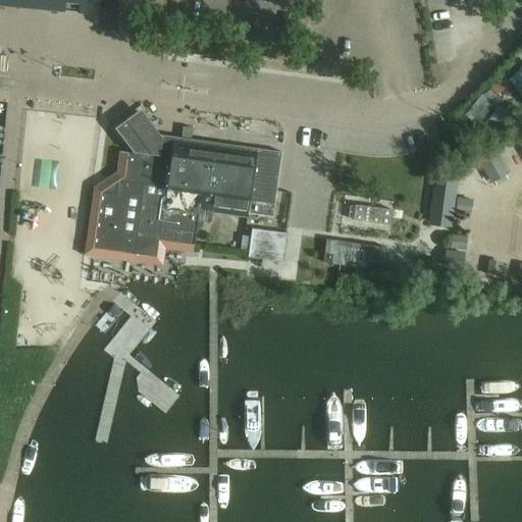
[(0,0),(0,5),(84,13),(84,2),(84,0),(0,0)]
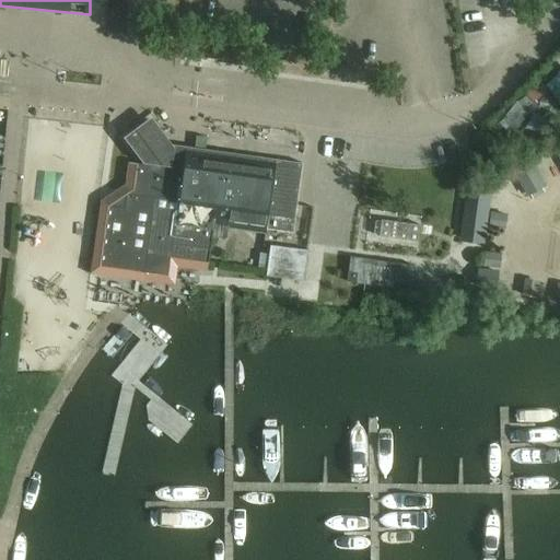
[(170,257),(207,263),(212,224),(264,232),(265,229),(291,232),(301,163),(260,158),(249,142),(233,153),(233,159),(172,150),(149,120),(126,139),(143,161),(142,165),(135,164),(131,195),(125,194),(123,209),(106,206),(97,266),(143,272),(147,254),(170,257)]
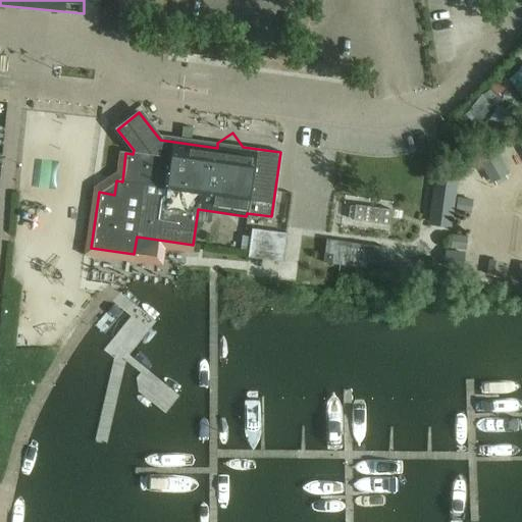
[(449,225),(455,185),(435,181),(429,222),(449,225)]
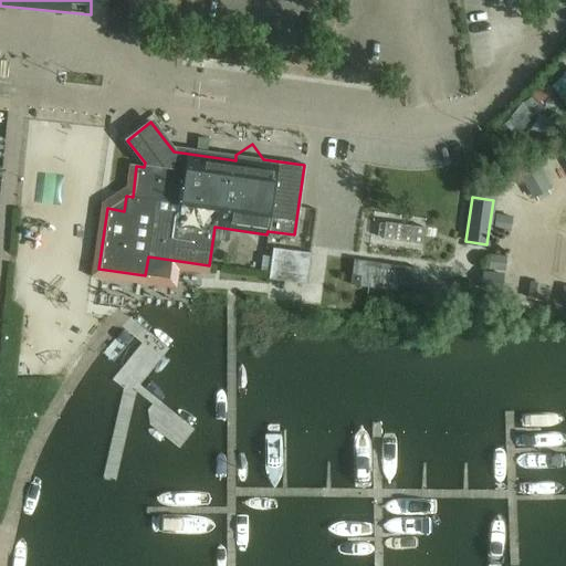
[(50,221),(59,208),(48,201),(39,215),(50,221)]
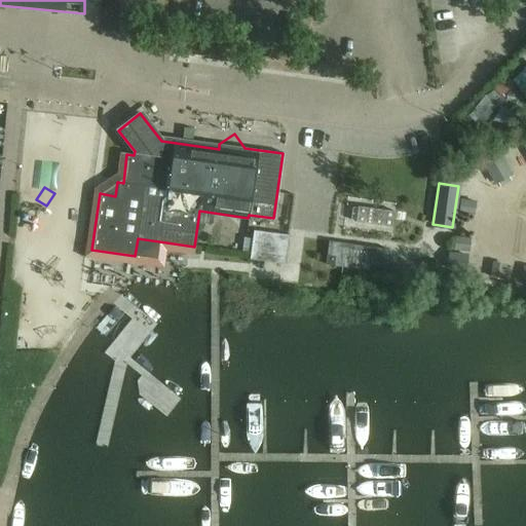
[(284,264),(288,235),(253,230),(249,259),(284,264)]
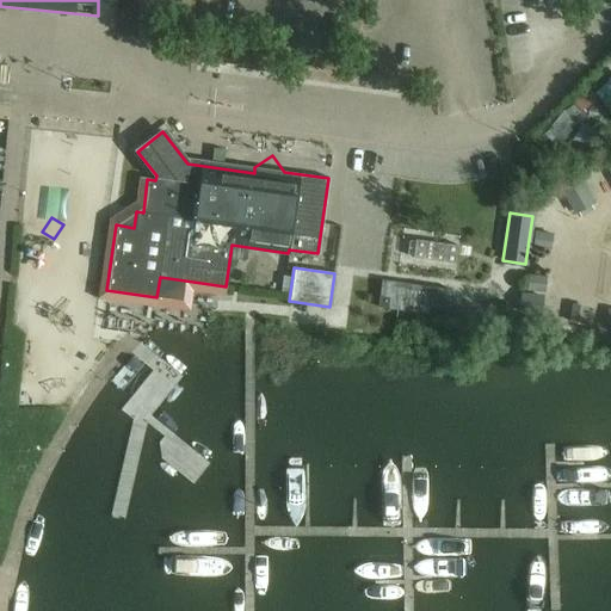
[(446,318),(451,290),(381,281),(377,308),(446,318)]
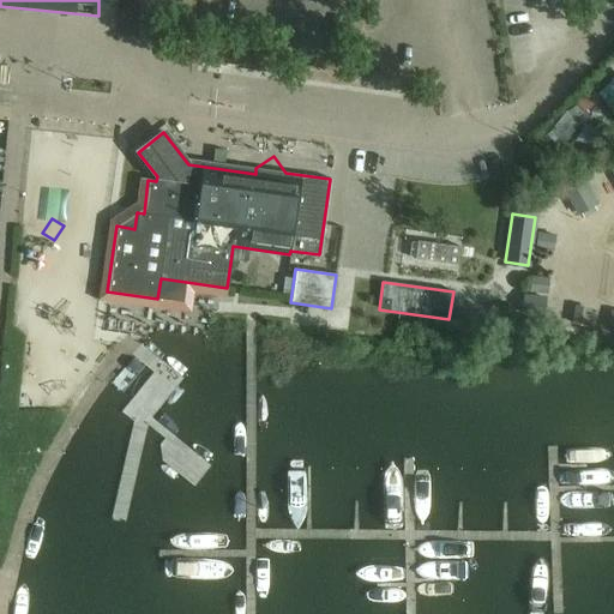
[(355,315),(359,287),(337,284),(336,294),(338,294),(336,313),(355,315)]
